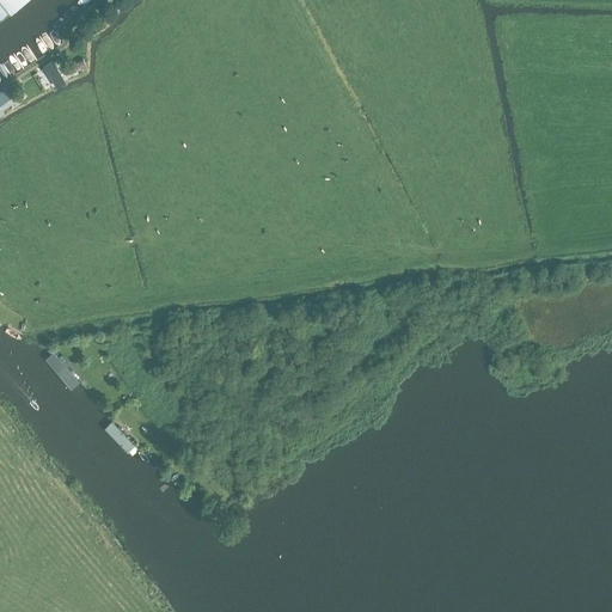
[(0,0),(0,10),(5,16),(11,10),(0,0)]
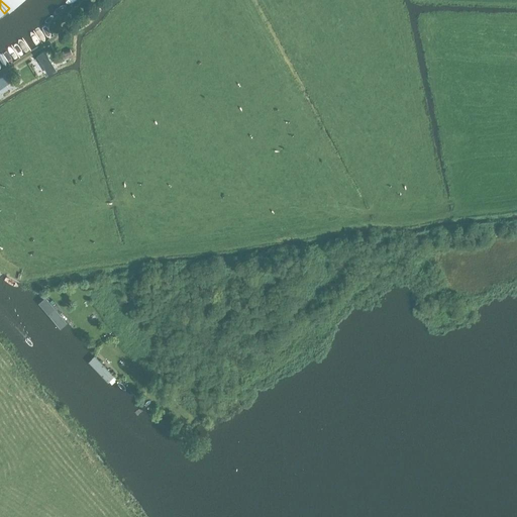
[(26,44),(10,56),(14,62),(30,50),(26,44)]
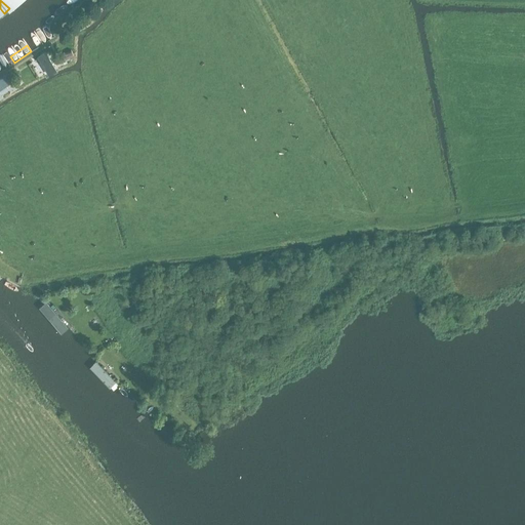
[(38,53),(50,74),(57,69),(46,49),(38,53)]
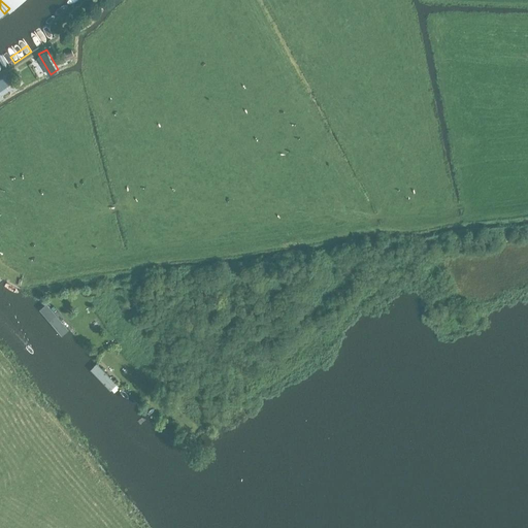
[(32,60),(38,77),(47,74),(41,57),(32,60)]
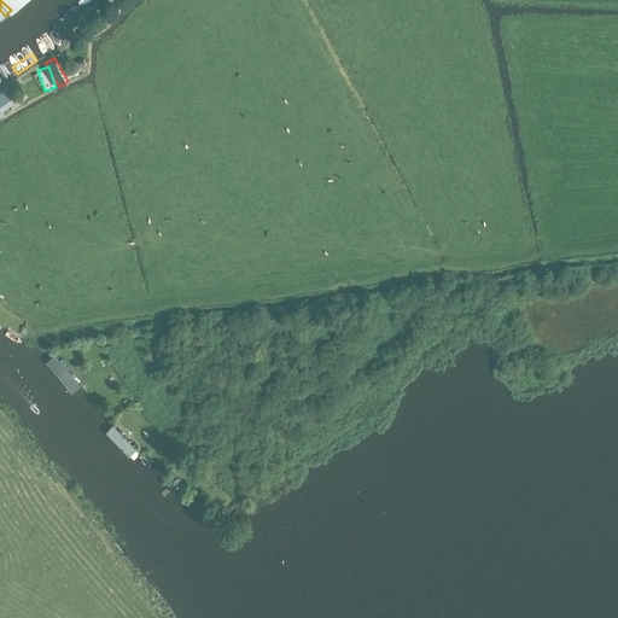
[(0,105),(1,109),(15,101),(6,88),(0,91),(0,105)]
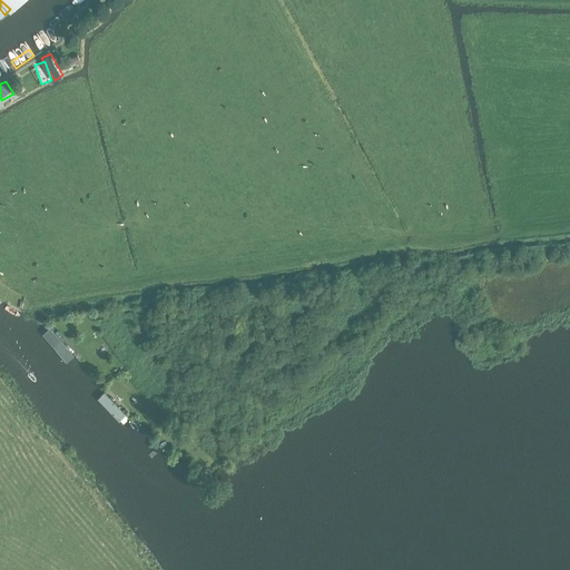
[(42,334),(66,362),(75,355),(51,326),(42,334)]
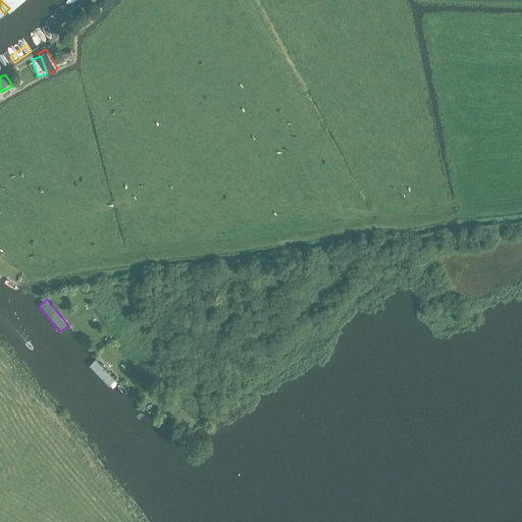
[(90,364),(112,388),(118,383),(96,358),(90,364)]
